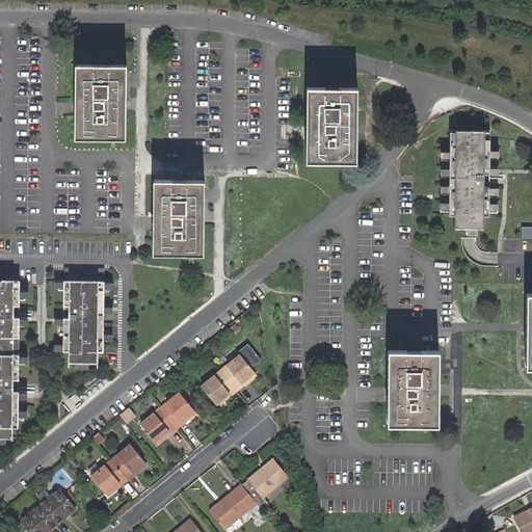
[(78,109),(78,138),(124,138),(124,99),(125,64),(78,64),(78,109)]
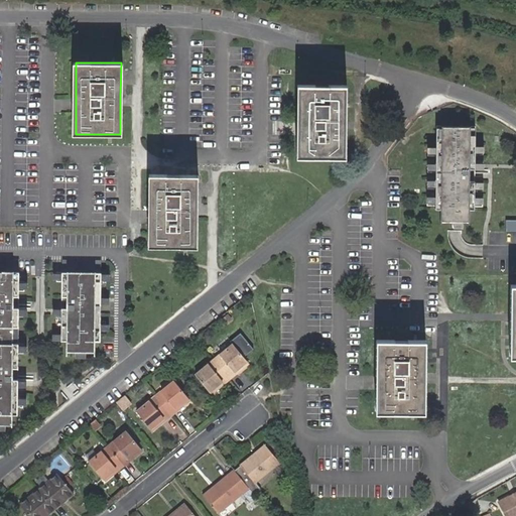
[(345,86),(299,86),(299,156),(344,157),(345,86)]
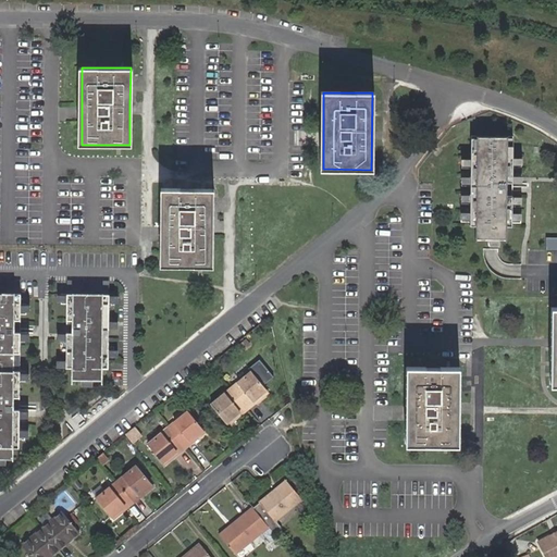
[(509,147),(509,134),(479,134),(479,147),(473,147),(472,224),(479,224),(479,239),(509,239),(509,224),(515,224),(515,180),(515,147),(509,147)]
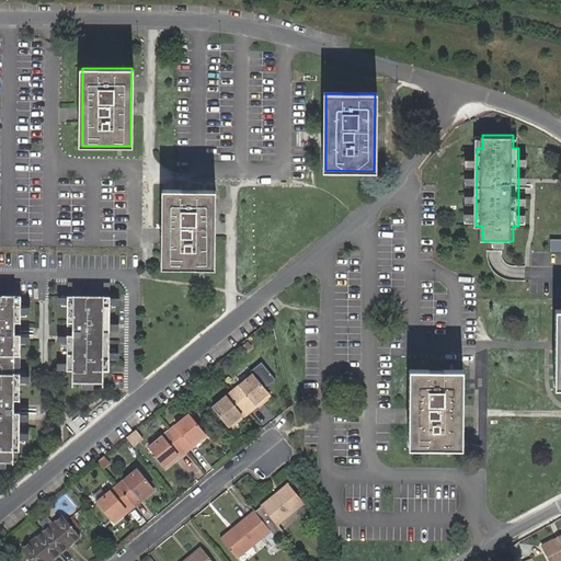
[(164,218),(164,267),(213,267),(214,235),(214,209),(214,198),(214,191),(164,191),(164,218)]
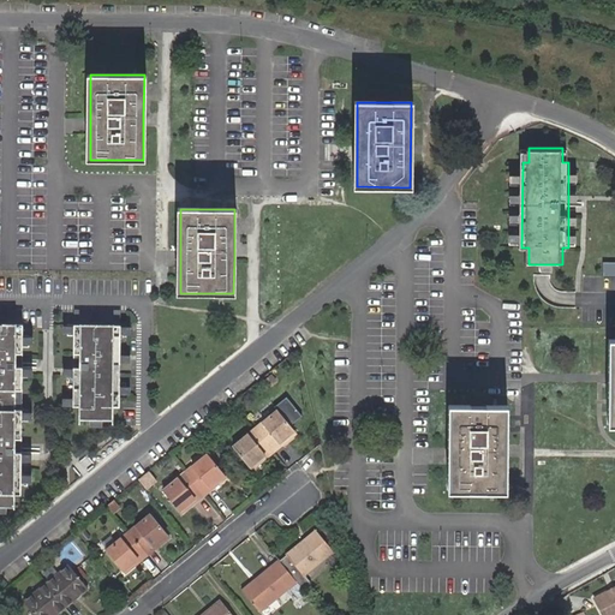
[(614,279),(614,263),(603,263),(603,279),(614,279)]
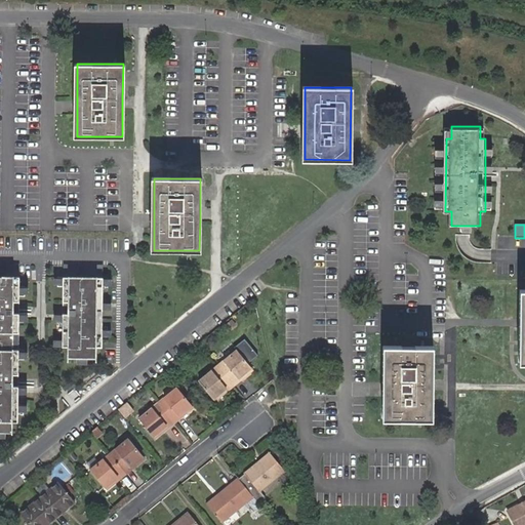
[(87,273),(104,274),(105,263),(87,263),(87,273)]
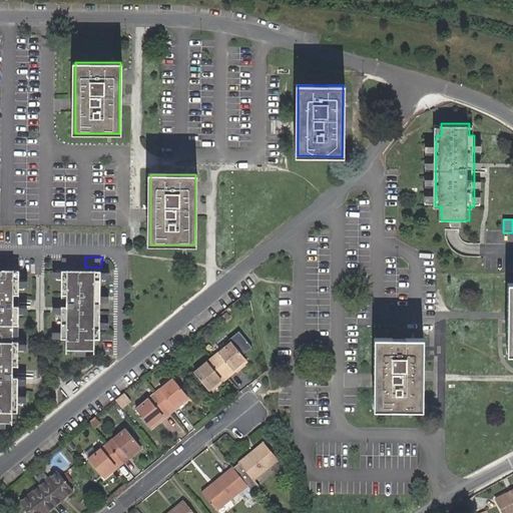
[(19,270),(0,269),(0,427),(6,427),(6,422),(12,422),(13,412),(18,412),(18,378),(14,377),(14,363),(18,363),(19,306),(14,305),(14,295),(19,294),(19,270)]
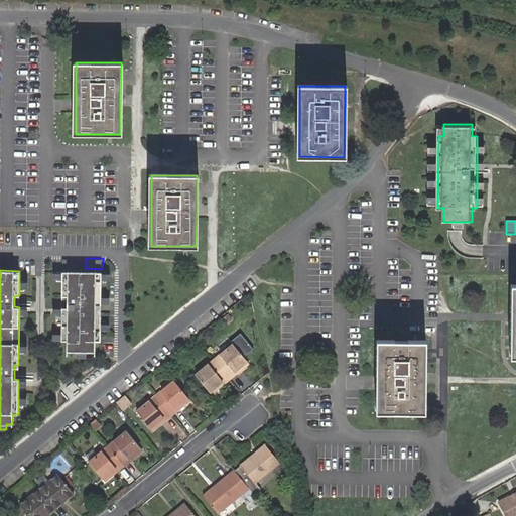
[(101,272),(62,271),(62,295),(68,296),(68,308),(62,308),(61,340),(68,340),(68,351),(95,351),(96,341),(101,341),(101,272)]
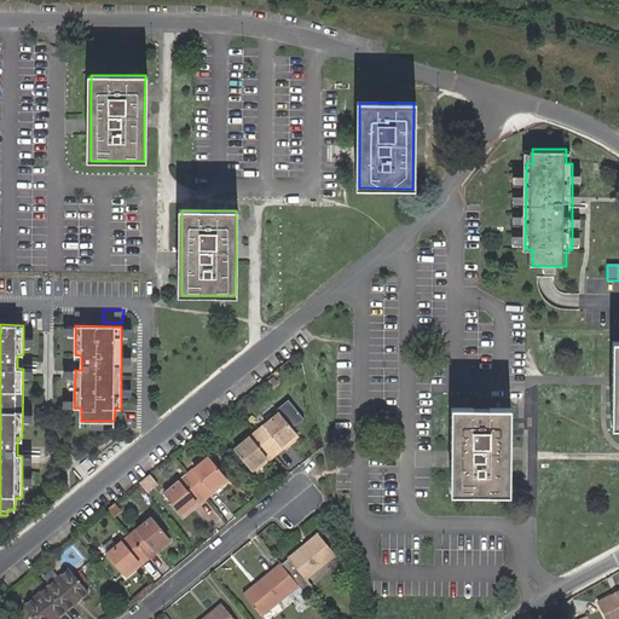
[(509,409),(455,409),(453,493),(508,495),(509,409)]
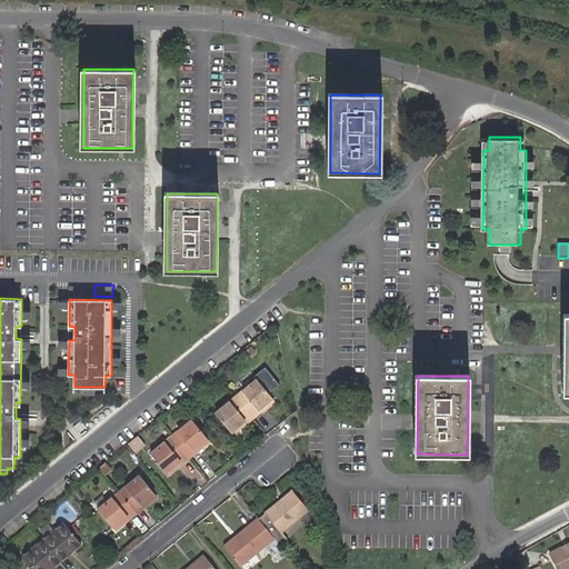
[(256,379),(236,396),(253,418),(259,412),(257,410),(271,398),(256,379)]
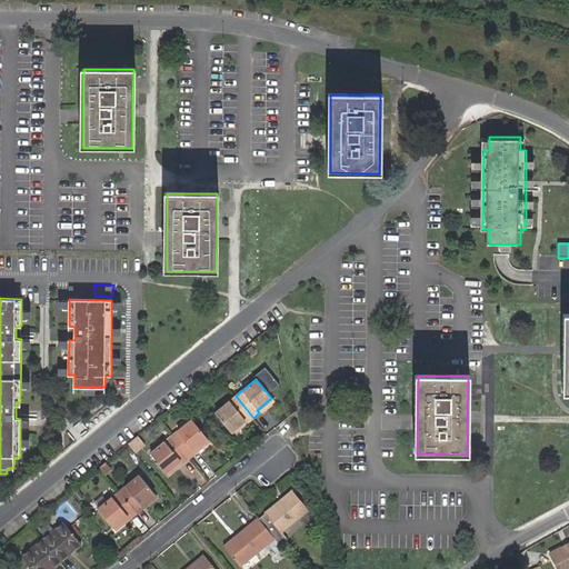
[(253,418),(236,396),(216,412),(230,431),(245,420),(247,423),(253,418)]
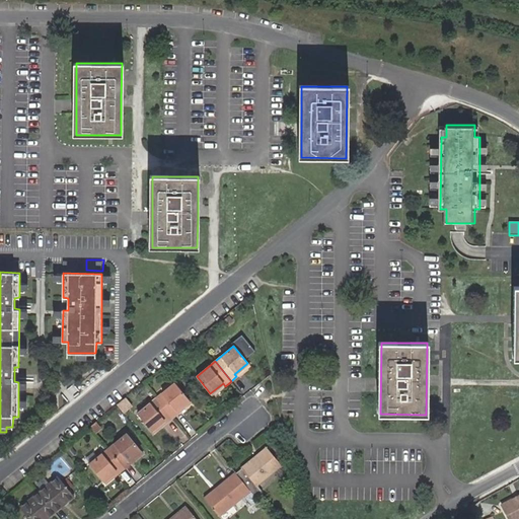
[(249,365),(247,363),(234,374),(236,376),(249,365)]
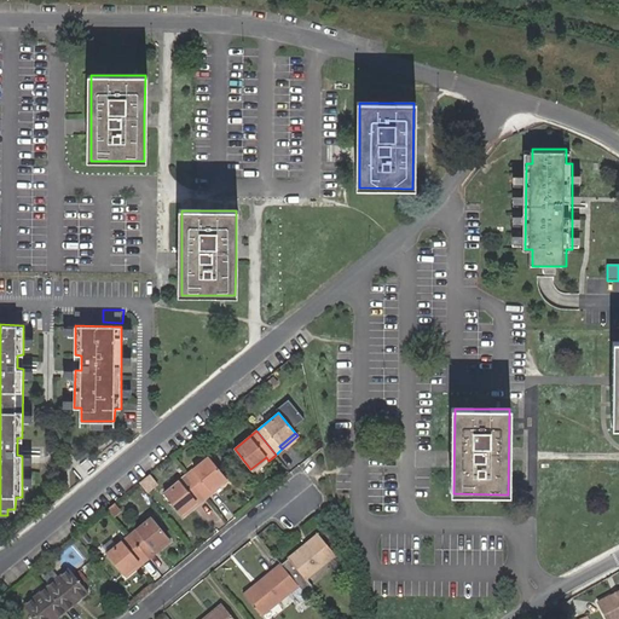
[(194,470),(186,475),(206,498),(212,493),(209,490),(225,478),(209,457),(194,470)]
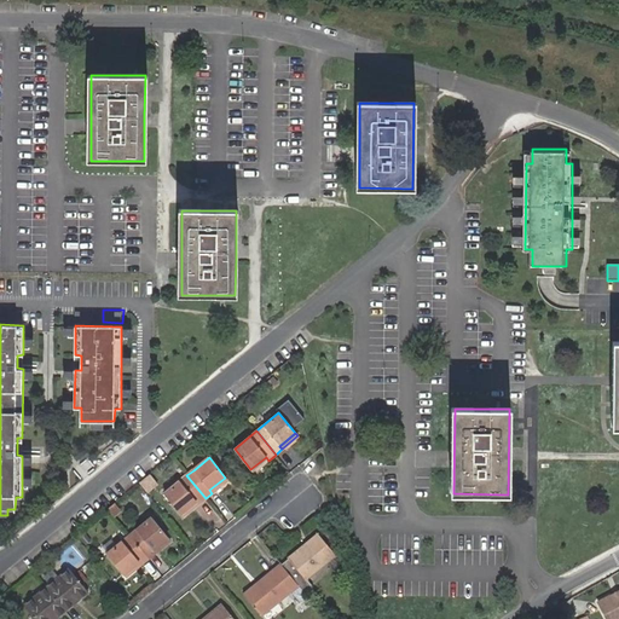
[(266,457),(250,469),(254,473),(268,461),(266,457)]
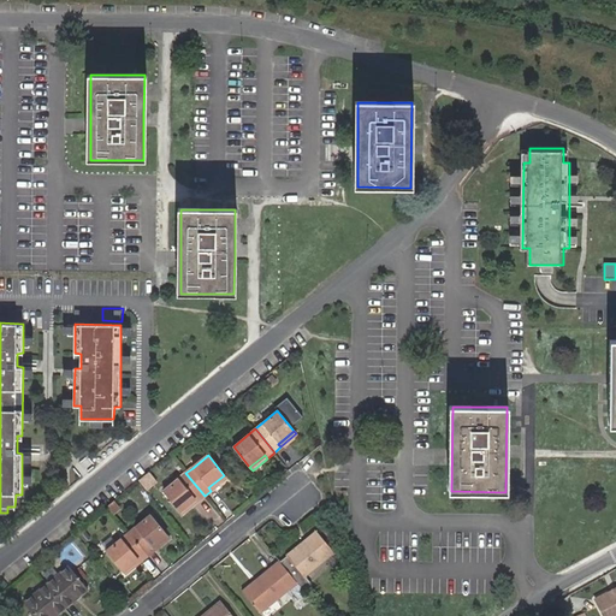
[(157,483),(148,472),(138,480),(147,491),(157,483)]
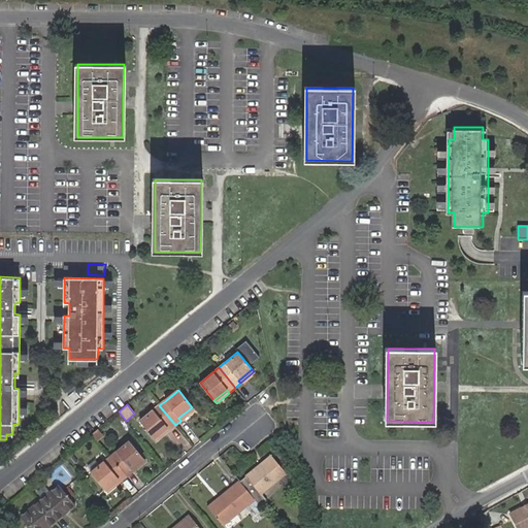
[(175,425),(159,405),(154,409),(140,421),(154,438),(168,427),(170,429),(175,425)]
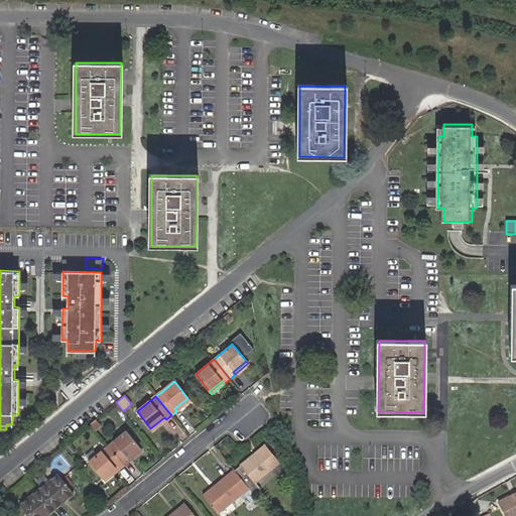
[(189,400),(187,398),(174,408),(176,411),(189,400)]
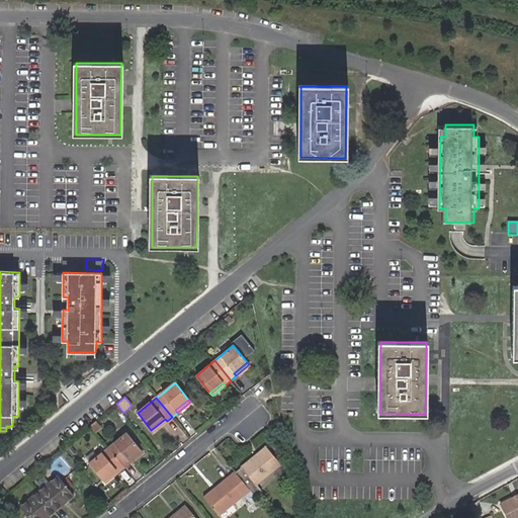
[(165,419),(151,430),(153,433),(167,421),(165,419)]
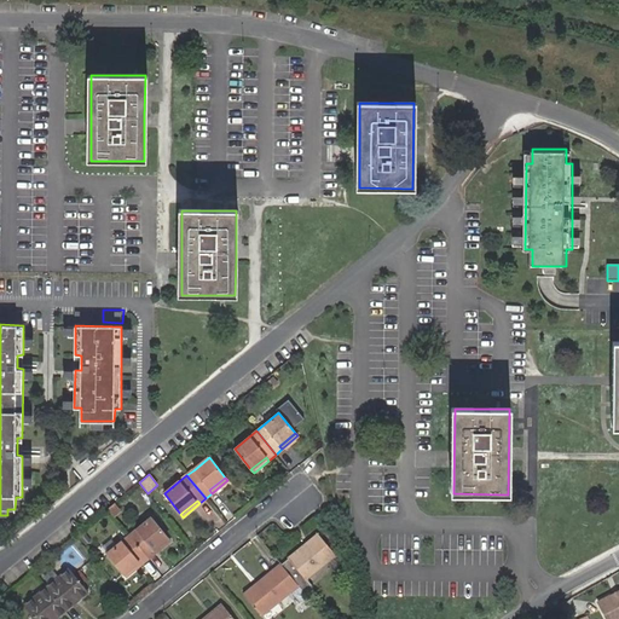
[(120,512),(113,504),(106,509),(113,516),(120,512)]
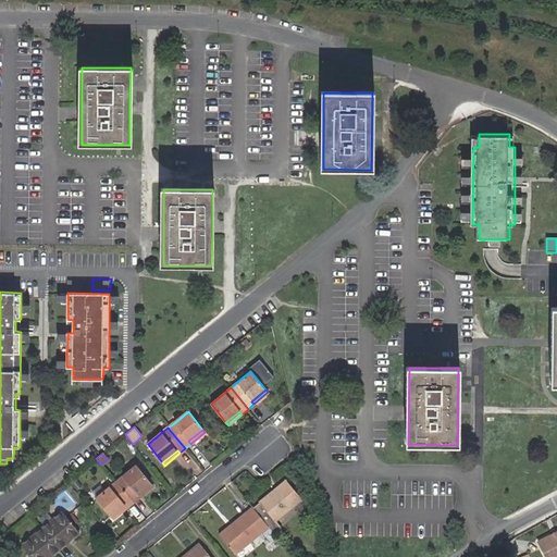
[(116,482),(134,503),(139,498),(137,495),(151,484),(136,466),(116,482)]
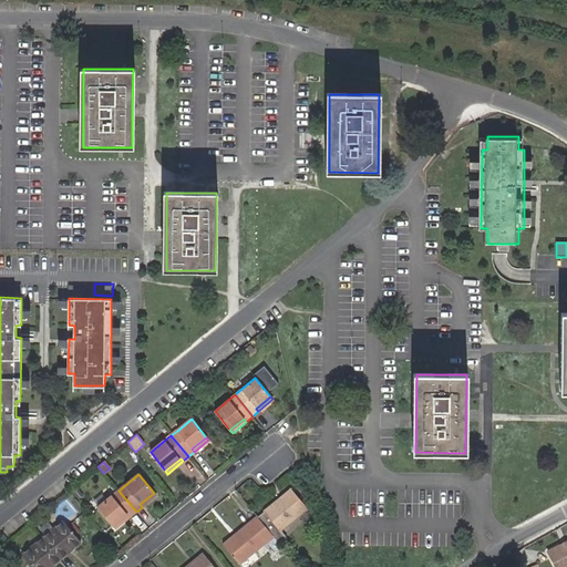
[(258,517),(272,536),(307,508),(291,490),(258,517)]
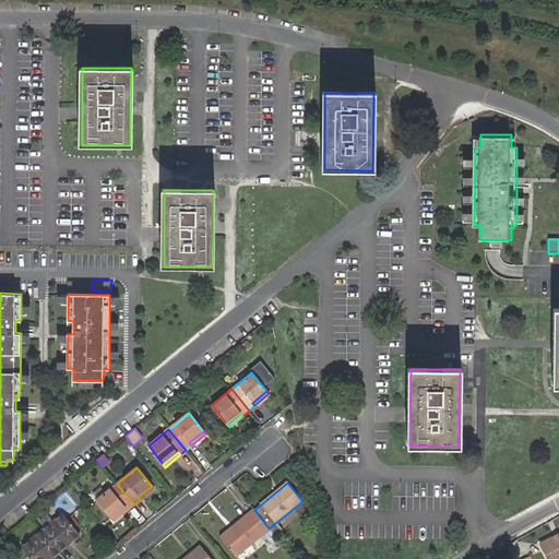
[(128,510),(134,504),(117,484),(96,500),(111,519),(125,507),(128,510)]
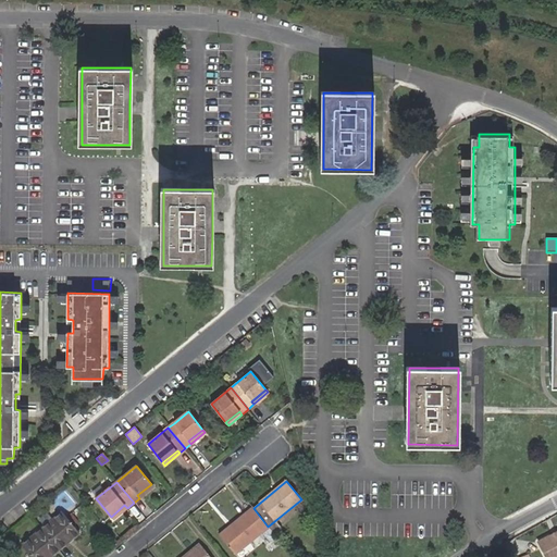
[(153,486),(151,484),(137,495),(139,498),(153,486)]
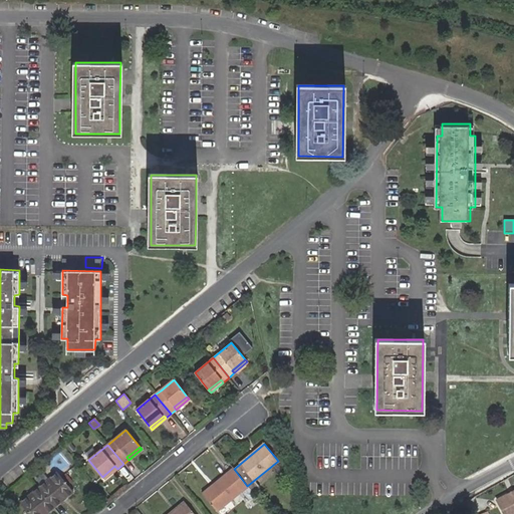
[(234,469),(226,460),(221,465),(228,474),(234,469)]
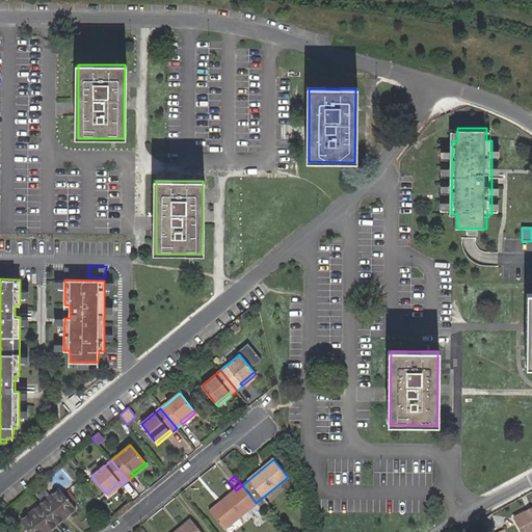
[(118,482),(106,494),(108,497),(122,485),(118,482)]
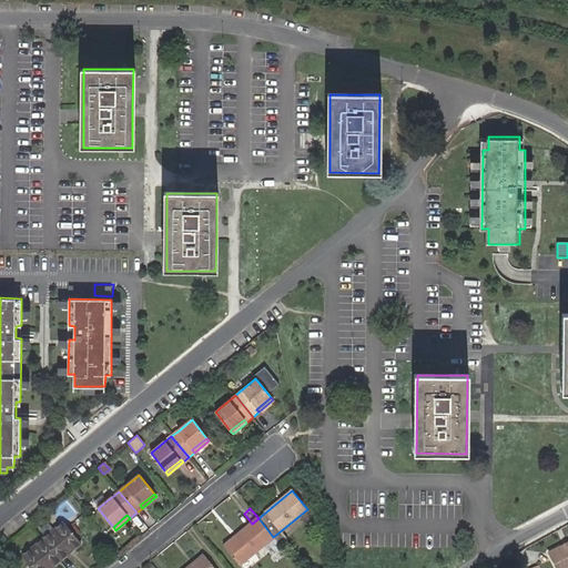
[(280,567),(287,567),(295,563),(282,547),(273,537),(259,518),(252,524),(224,546),(242,567),(247,567),(259,559),(254,553),(266,541),(275,553),(276,554),(272,557),(280,567)]
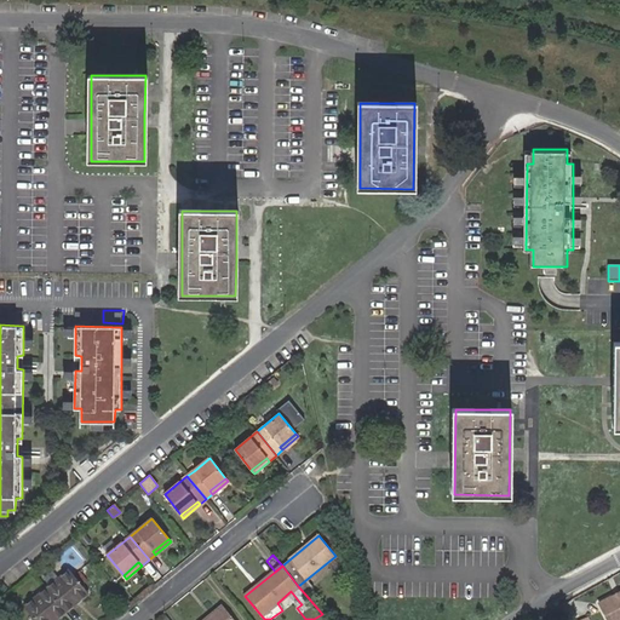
[(69,569),(47,589),(67,610),(89,592),(69,569)]
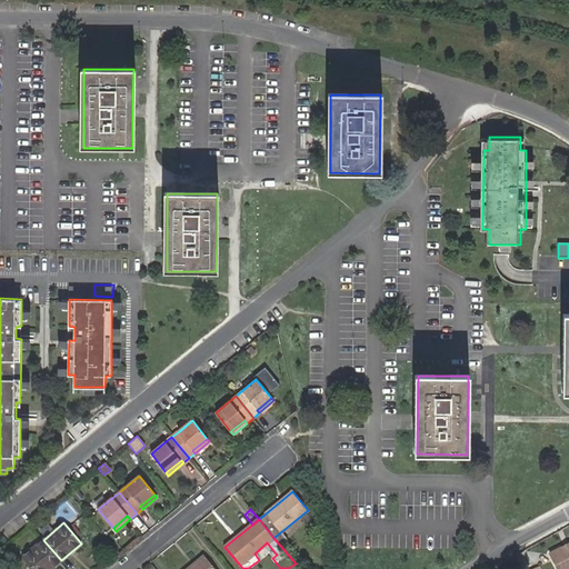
[(50,568),(61,560),(43,540),(22,557),(31,568),(50,568)]
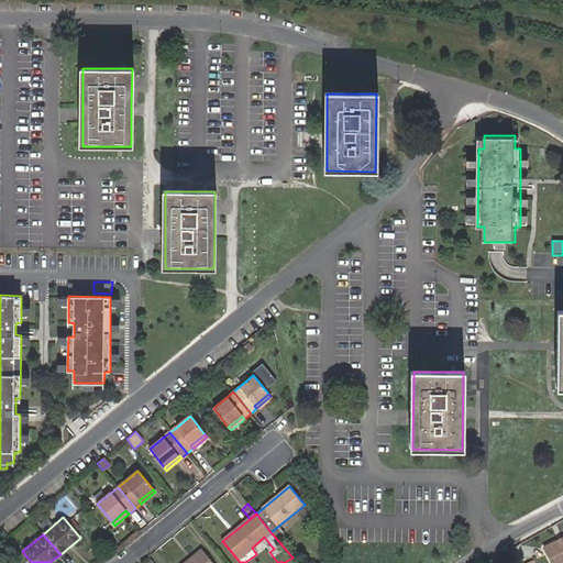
[(562,562),(562,537),(543,548),(551,562),(562,562)]
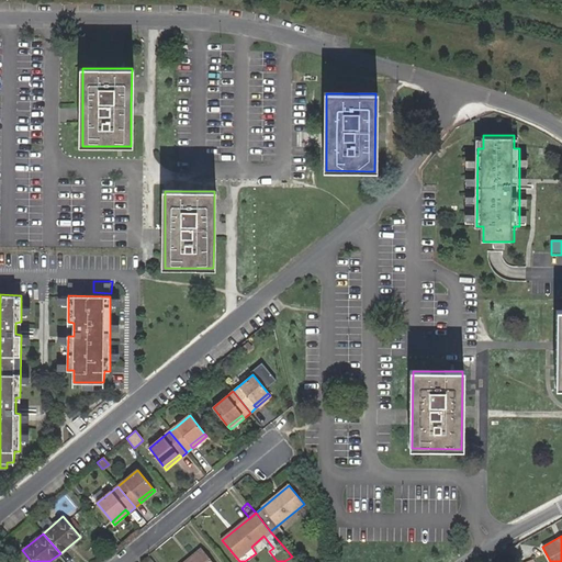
[(211,561),(201,550),(186,561),(211,561)]
